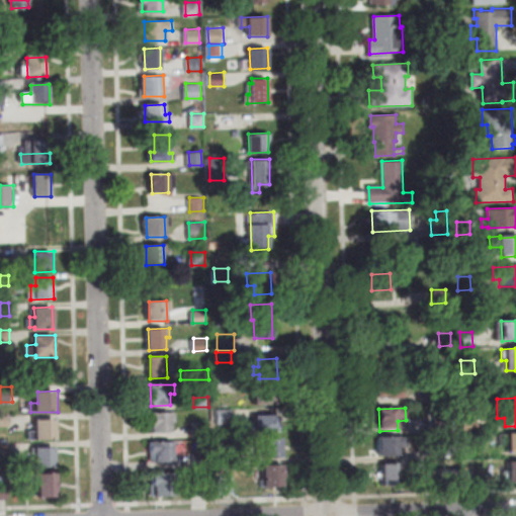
[(218,409),(232,409),(232,423),(218,423),(218,409)]
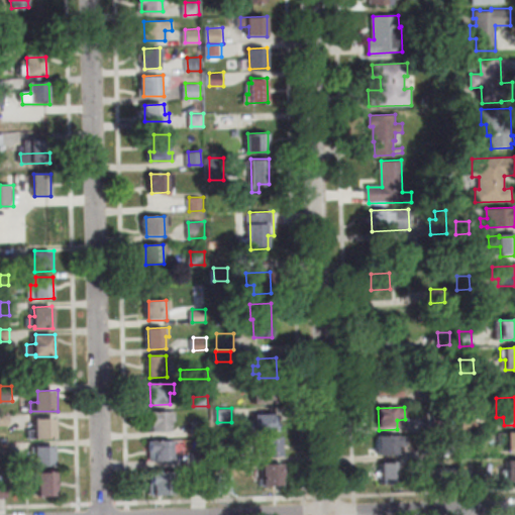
[(152,411),(175,411),(176,420),(171,420),(171,432),(153,432),(152,411)]
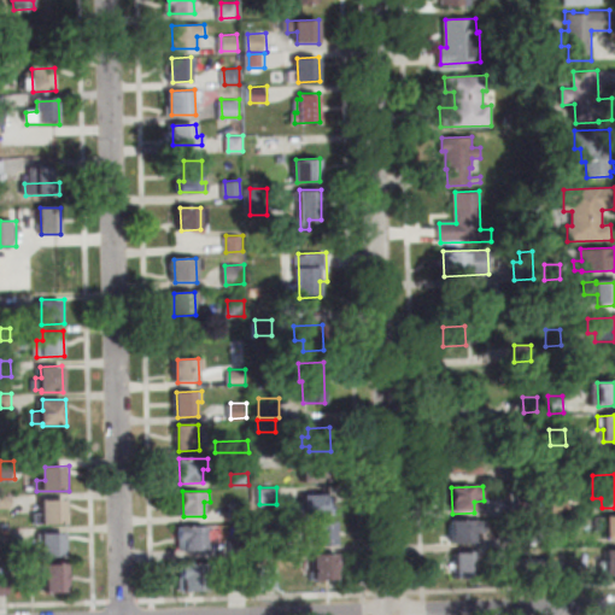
[(15,507),(0,507),(0,495),(13,495),(15,507)]
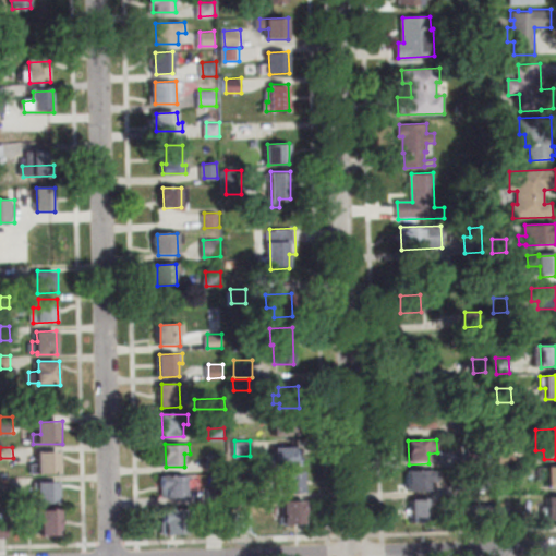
[(275,449),(298,448),(299,466),(270,467),(269,455),(275,455),(275,449)]
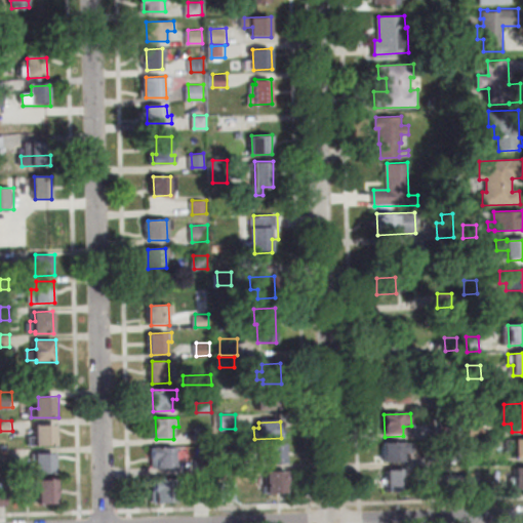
[(444,437),(444,425),(457,424),(457,436),(444,437)]
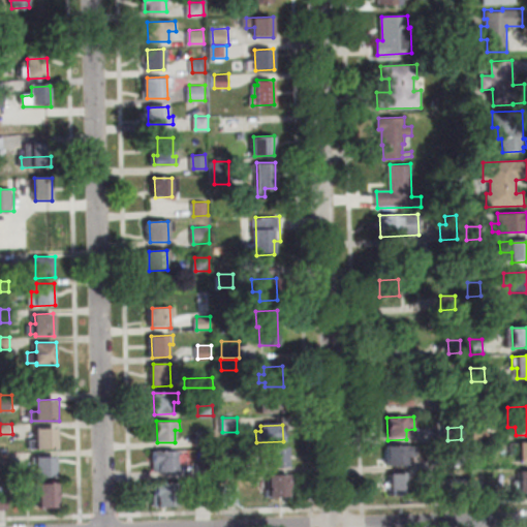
[(58,428),(59,448),(31,450),(31,439),(39,439),(39,428),(58,428)]
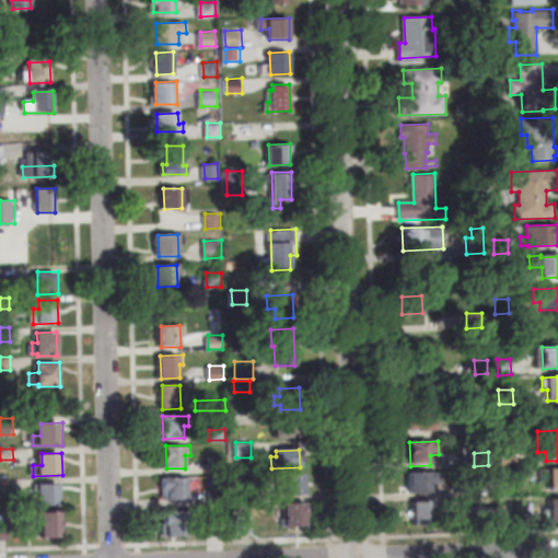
[(502,466),(502,454),(515,454),(515,465),(502,466)]
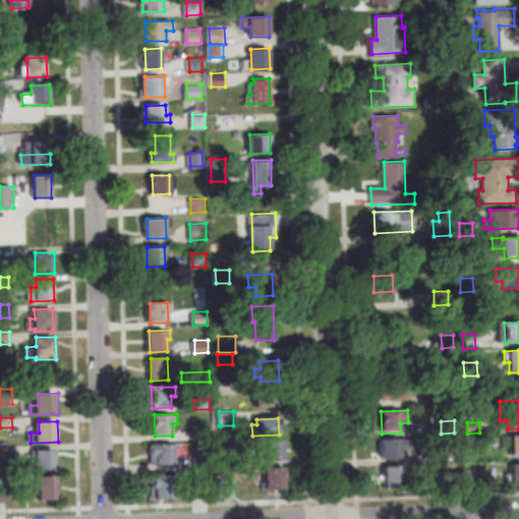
[(195,424),(210,423),(210,438),(196,438),(195,424)]
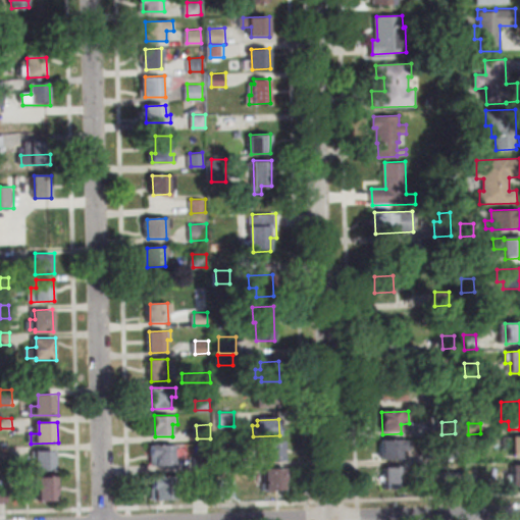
[(381,442),(408,440),(408,452),(402,453),(402,462),(382,462),(381,442)]
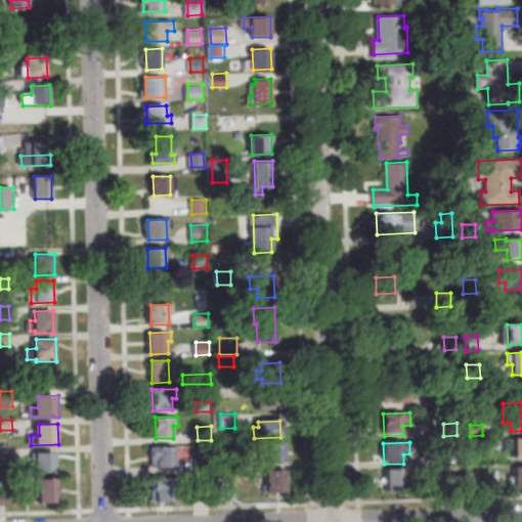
[(285,443),(286,464),(269,464),(269,443),(285,443)]
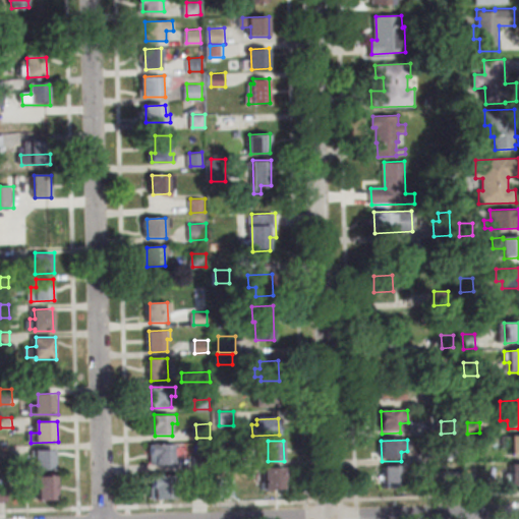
[(173,444),(174,462),(153,463),(152,444),(173,444)]
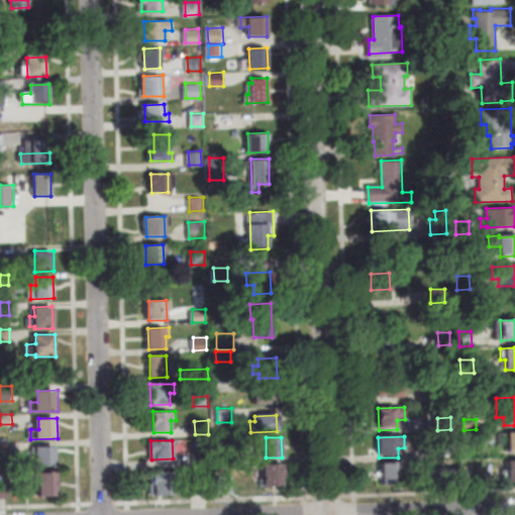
[(0,455),(0,442),(9,442),(10,455),(0,455)]
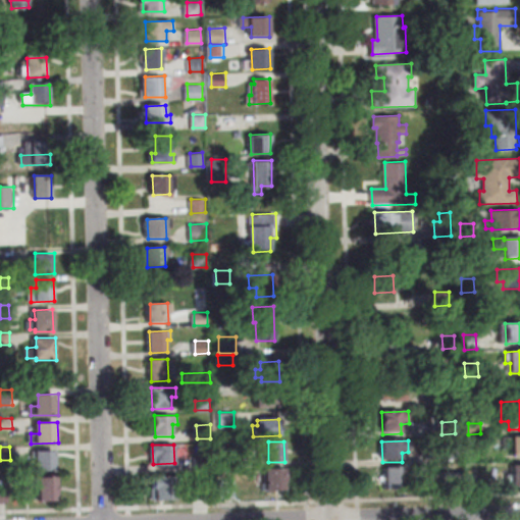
[(446,458),(445,448),(458,448),(458,458),(446,458)]
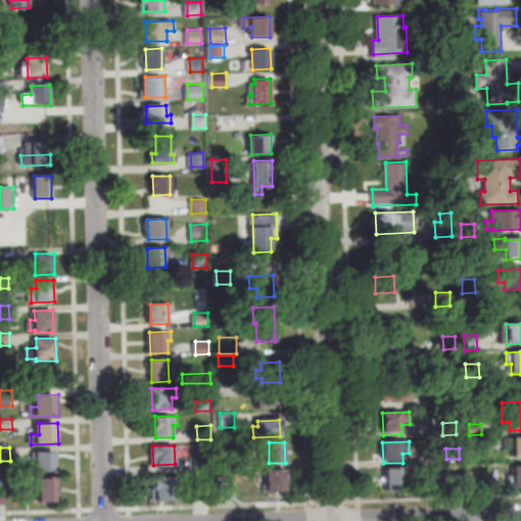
[(38,451),(56,451),(56,473),(38,473),(38,471),(32,471),(31,460),(39,460),(38,451)]
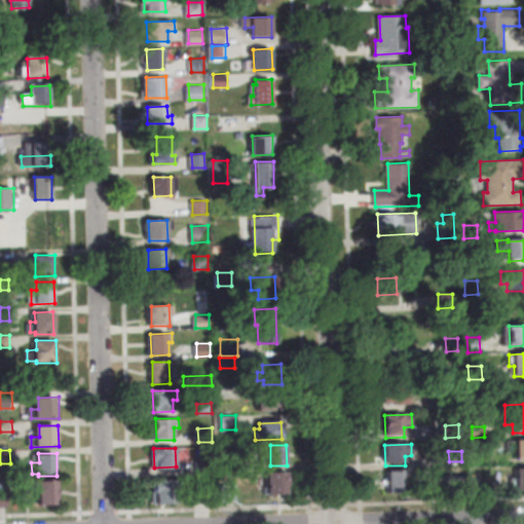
[(221,454),(237,454),(238,469),(222,470),(221,454)]
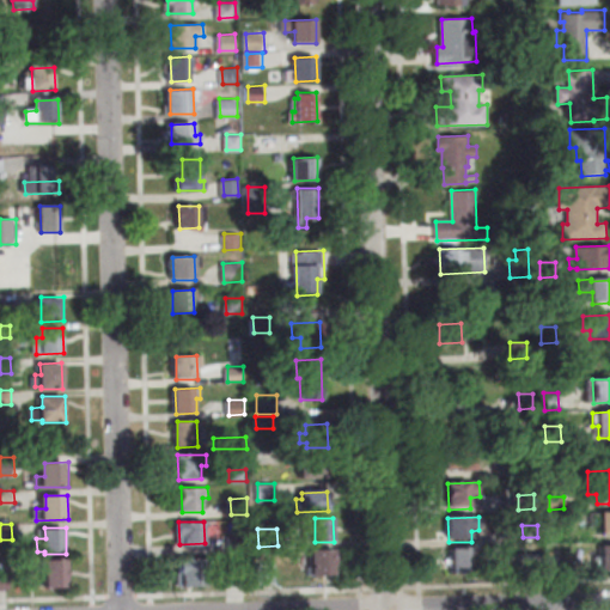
[(230,536),(248,536),(248,553),(230,554),(230,536)]
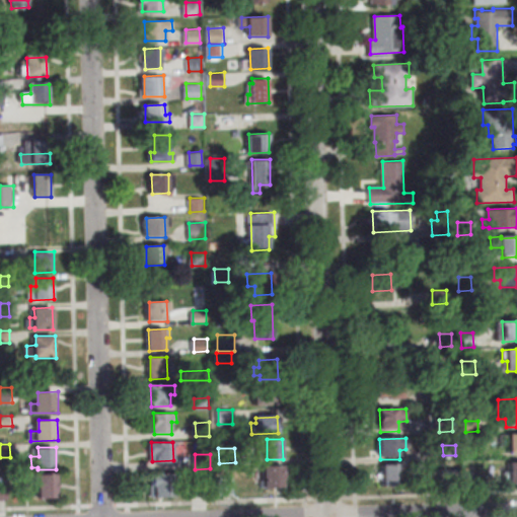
[(516,457),(502,458),(502,481),(516,481),(516,457)]
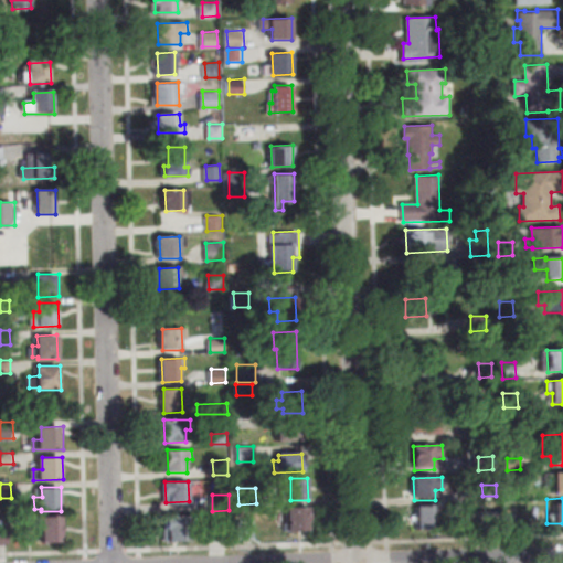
[(436,507),(437,530),(418,531),(417,508),(436,507)]
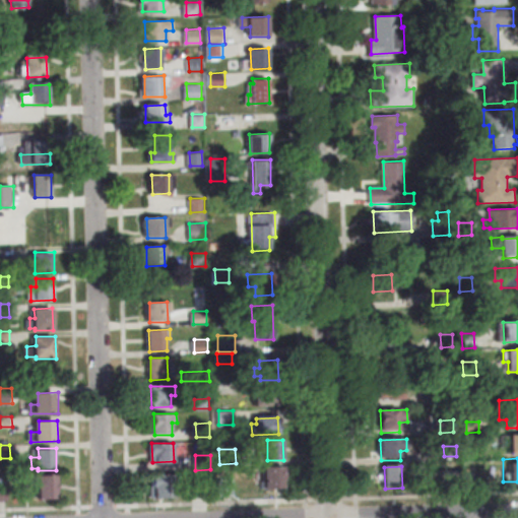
[(283,467),(284,488),(266,489),(265,468),(283,467)]
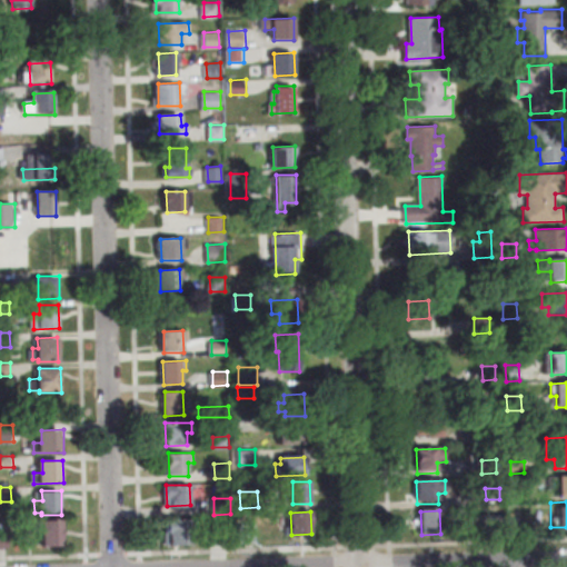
[(500,514),(501,530),(488,531),(488,515),(500,514)]
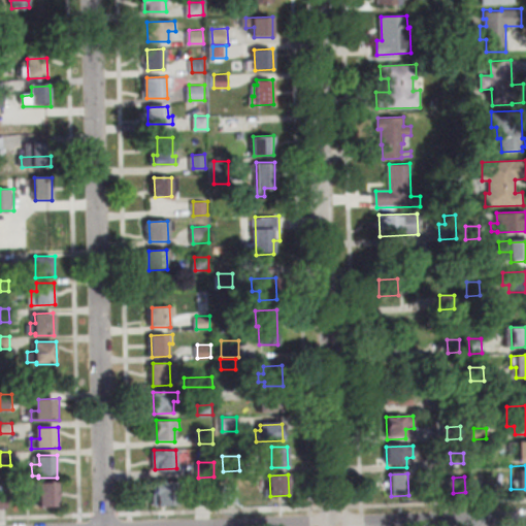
[(486,480),(487,495),(474,495),(474,480),(486,480)]
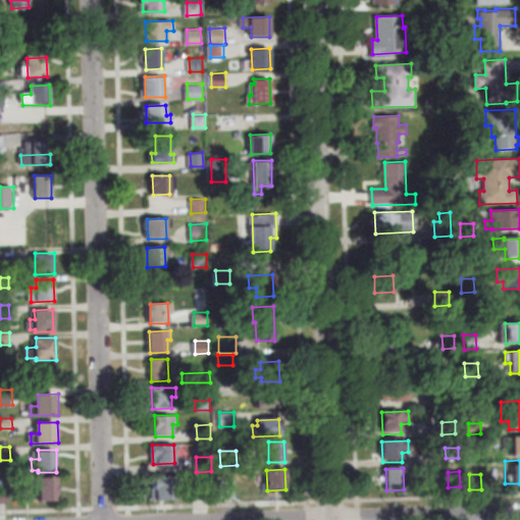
[(156,476),(187,475),(187,485),(177,486),(177,501),(154,502),(154,483),(156,483),(156,476)]
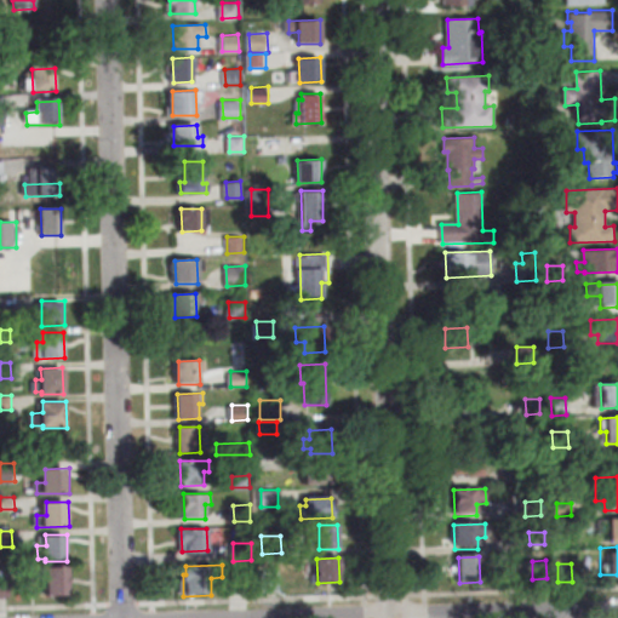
[(70,567),(72,596),(50,598),(49,568),(70,567)]
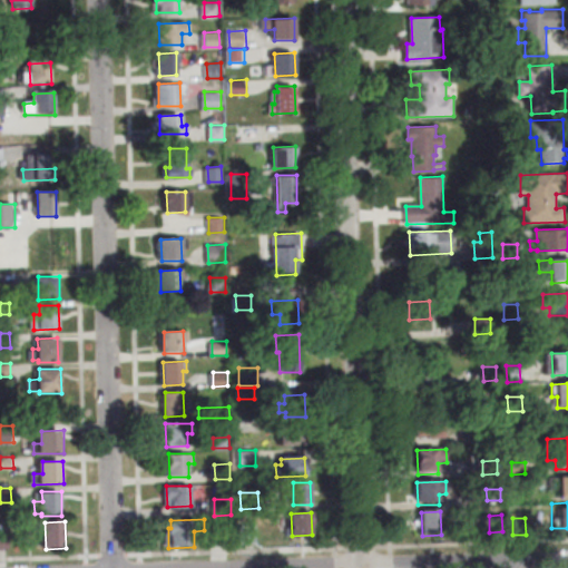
[(256,525),(257,542),(242,542),(242,525),(256,525)]
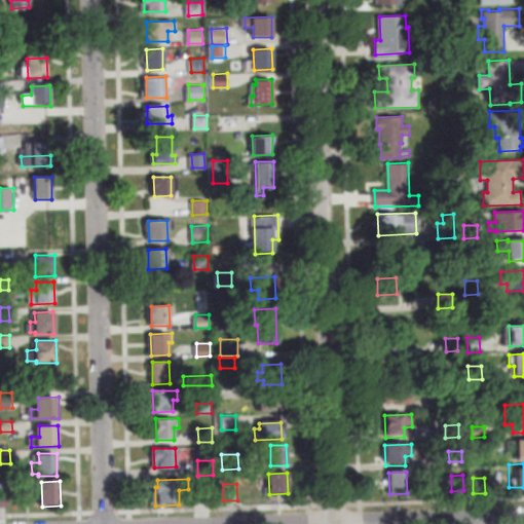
[(213,486),(213,500),(199,500),(198,486),(213,486)]
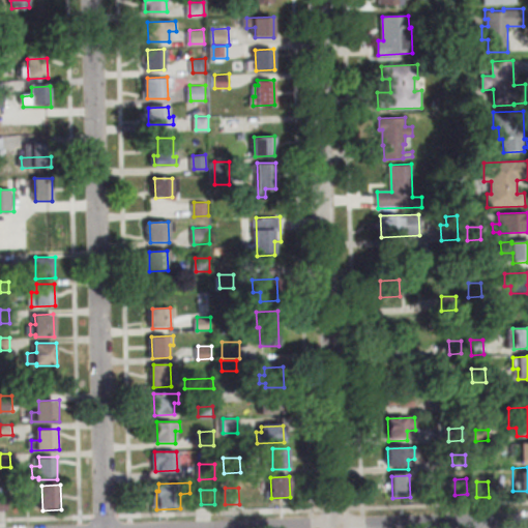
[(10,509),(0,509),(0,495),(10,495),(10,509)]
